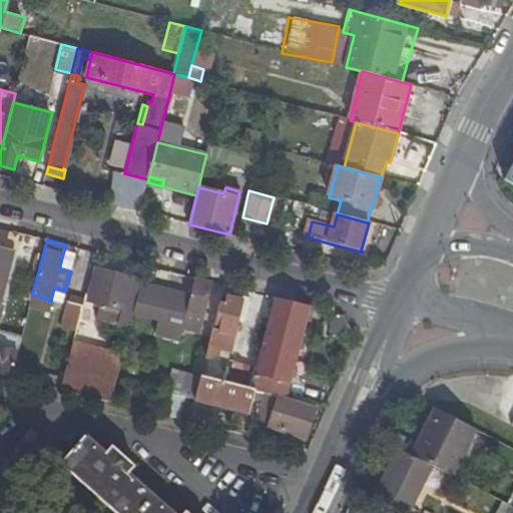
[(0,297),(12,251),(0,247),(0,375),(11,378),(13,367),(17,353),(0,348),(0,297)]
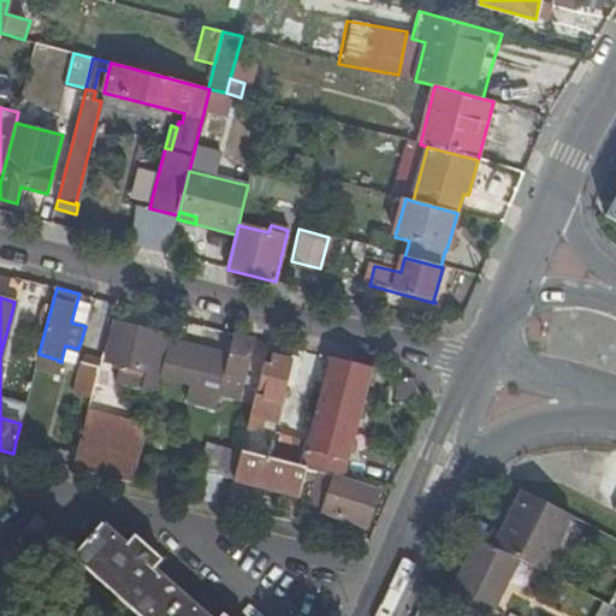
[(71,323),(86,326),(90,308),(76,304),(71,323)]
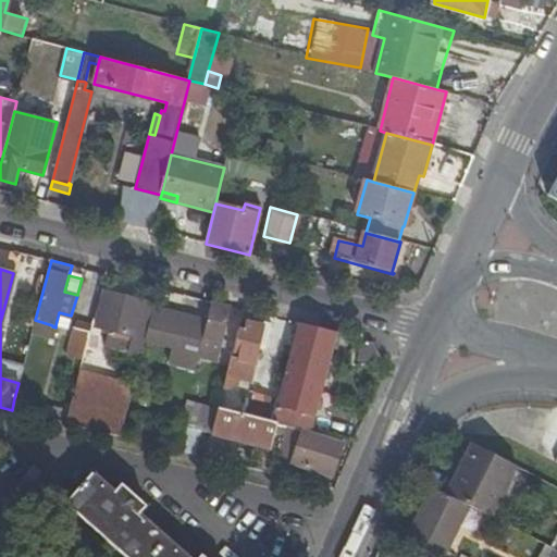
[(155,305),(106,292),(97,325),(114,330),(132,335),(127,350),(141,354),(145,341),(153,309),(155,305)]
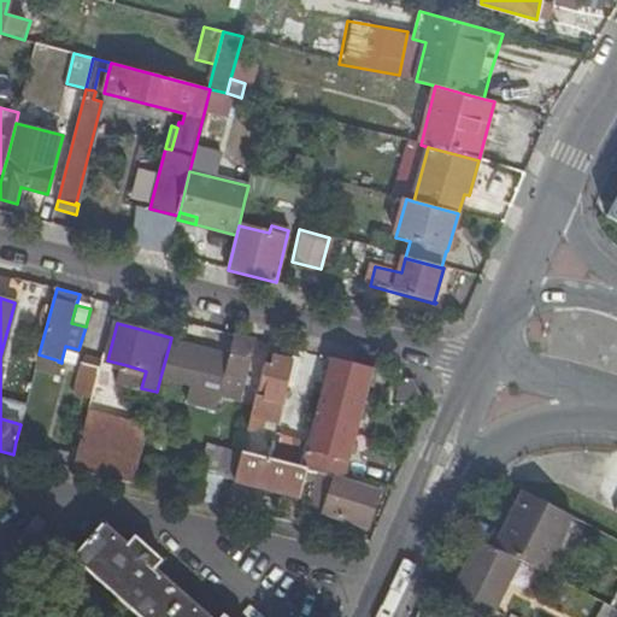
[(240,397),(256,339),(236,334),(230,358),(170,342),(160,377),(191,385),(187,399),(217,407),(221,392),(240,397)]
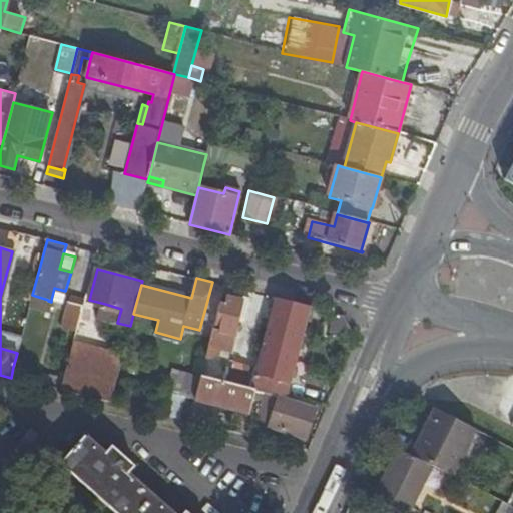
[(51,300),(51,302),(62,305),(65,291),(54,288),(51,300)]
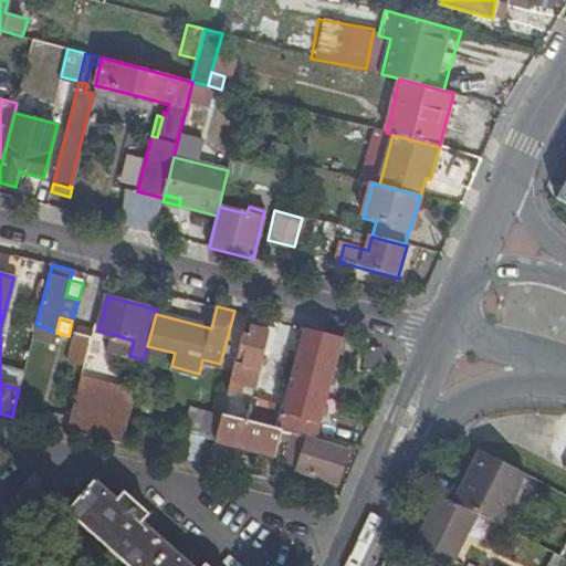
[(53,331),(35,325),(32,339),(50,344),(53,332),(53,331)]
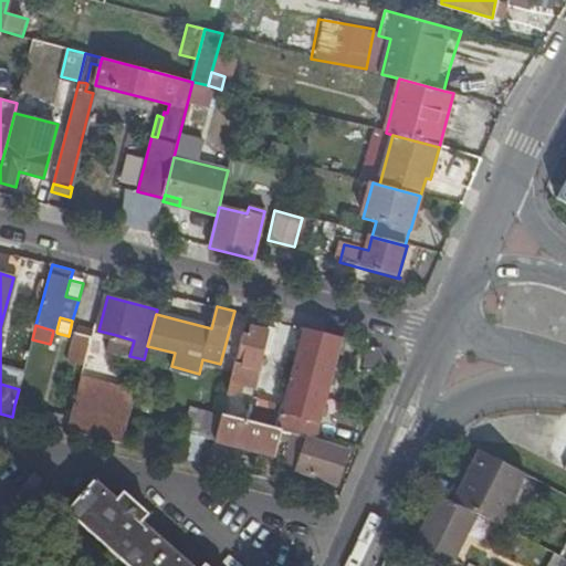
[(76,327),(75,333),(92,337),(93,332),(76,327)]
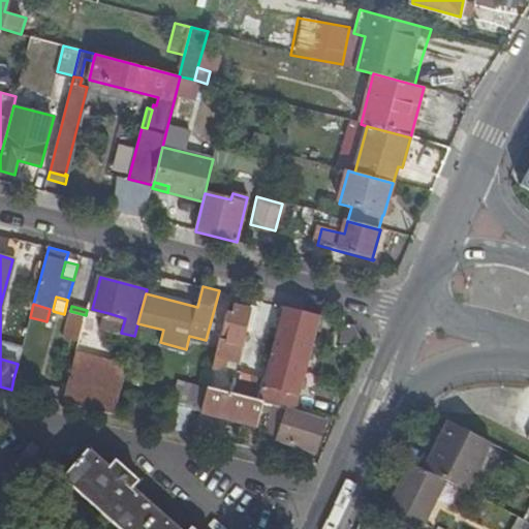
[(231,315),(227,314),(213,366),(220,368),(226,362),(227,358),(241,361),(245,345),(243,344),(248,327),(253,328),(258,307),(252,306),(251,309),(235,306),(231,315)]
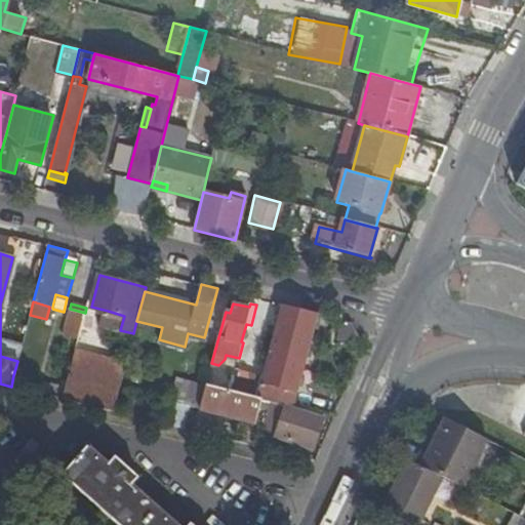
[(317,315),(279,305),(260,377),(255,397),(261,399),(285,405),(293,407),(317,315)]
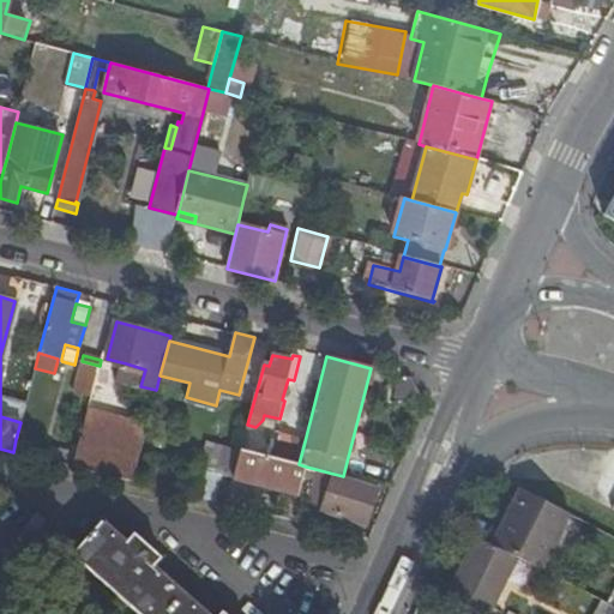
[(73,395),(91,399),(100,366),(82,361),(73,395)]
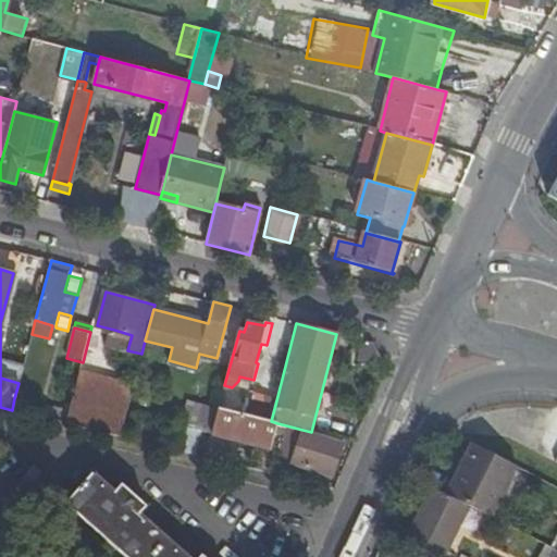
[(132,335),(114,330),(113,335),(119,337),(115,347),(127,350),(132,335)]
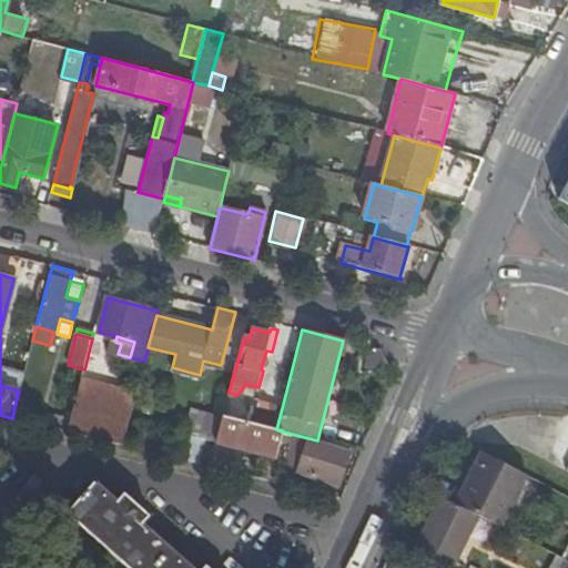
[(23,375),(0,368),(0,385),(19,391),(23,375)]
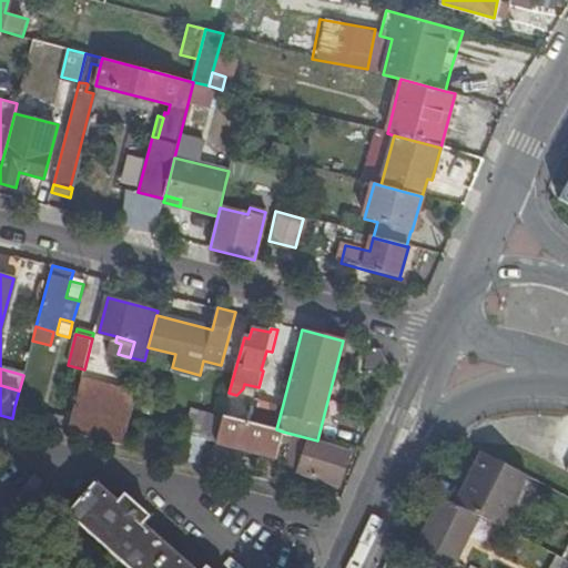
[(104,396),(79,389),(74,408),(100,415),(104,396)]
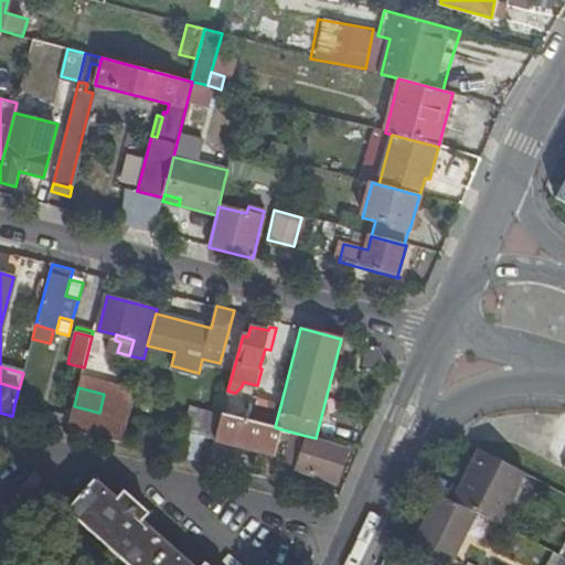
[(248,406),(245,419),(275,427),(280,406),(266,403),(264,409),(248,406)]
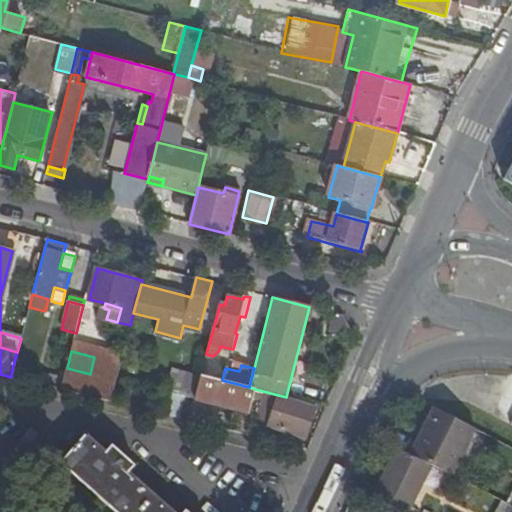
[(40,377),(41,373),(13,366),(11,377),(33,382),(35,376),(40,377)]
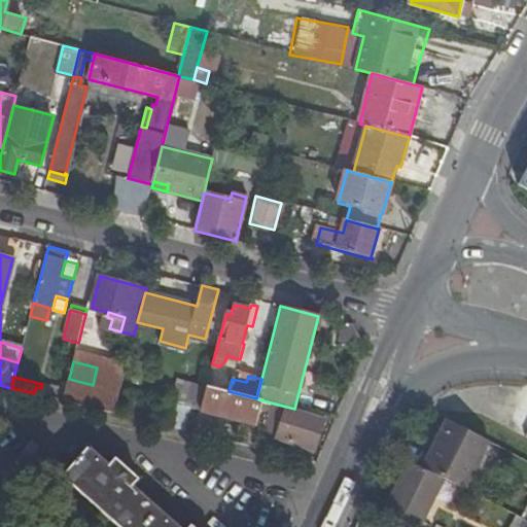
[(93,385),(69,379),(66,390),(63,400),(113,413),(117,391),(93,385)]
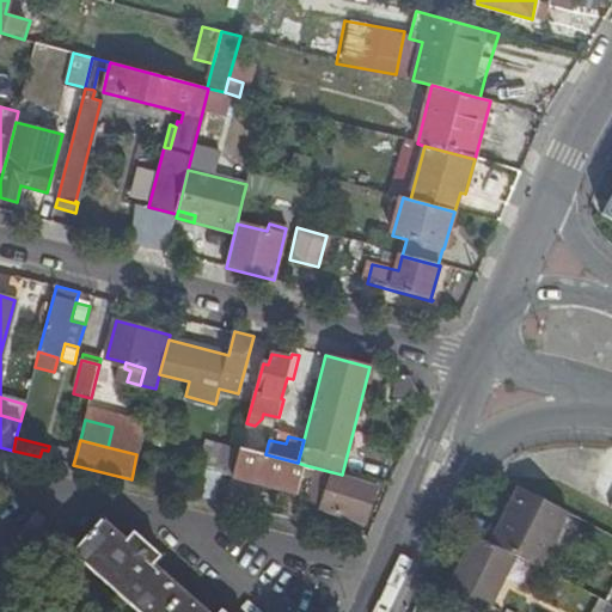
[(224,473),(292,490),(298,493),(303,476),(305,465),(298,463),(265,454),(240,448),(206,440),(199,467),(203,469),(224,473)]
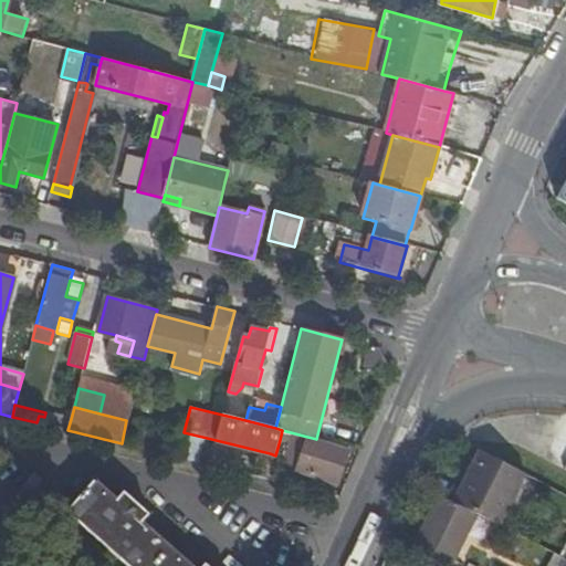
[(71,419),(45,412),(44,417),(39,416),(37,422),(67,430),(71,419)]
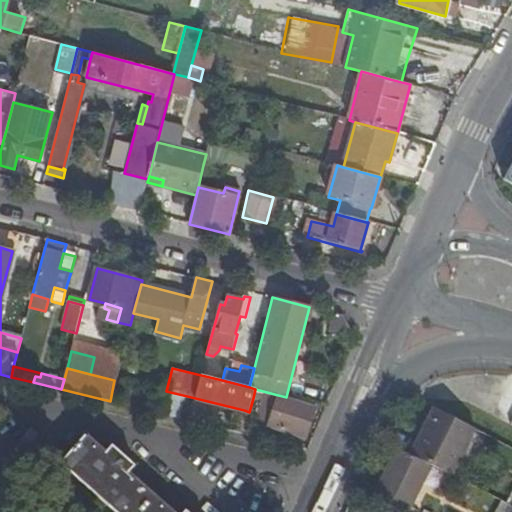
[(272,413),(278,395),(255,389),(253,398),(262,401),(259,408),(272,413)]
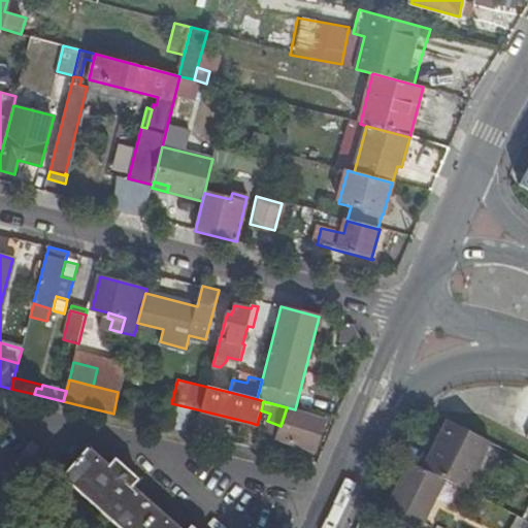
[(193,408),(175,404),(170,422),(189,426),(193,408)]
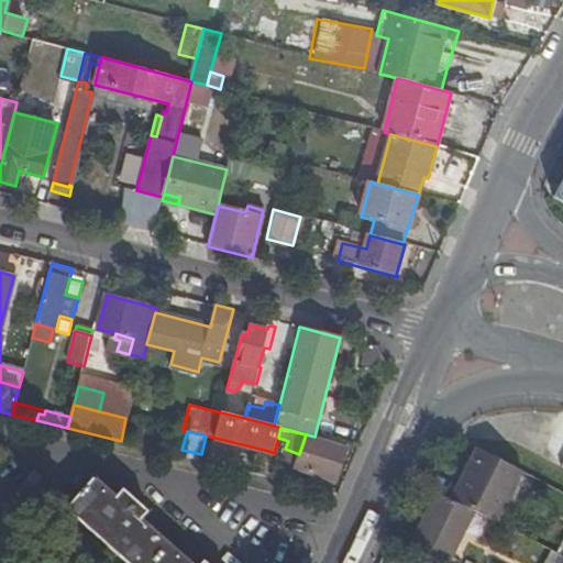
[(345,448),(306,434),(299,454),(285,449),(280,465),(294,470),(295,467),(334,482),(345,448)]
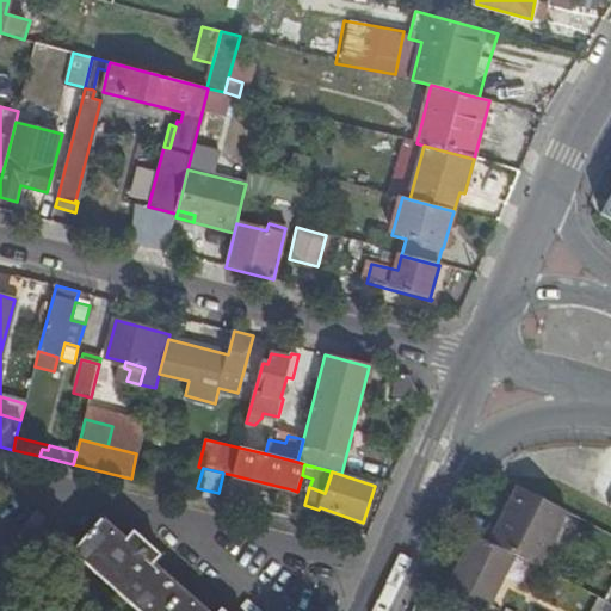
[(562,506),(513,482),(486,536),(510,549),(534,561),(562,506)]
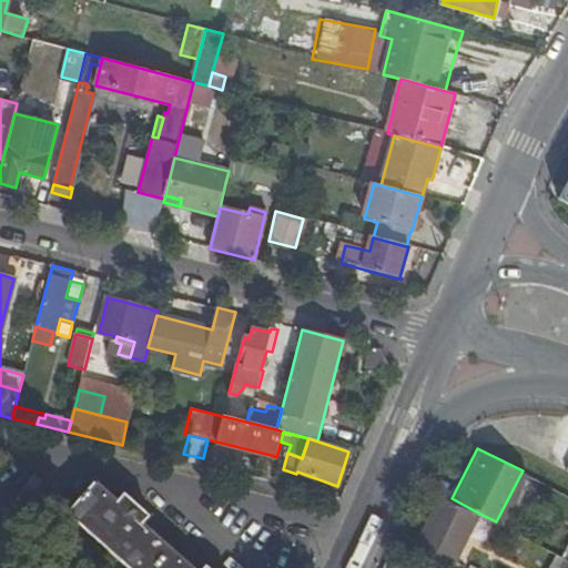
[(205,567),(204,567),(188,567),(140,526),(146,517),(121,495),(113,504),(92,485),(66,516),(125,567),(205,567)]
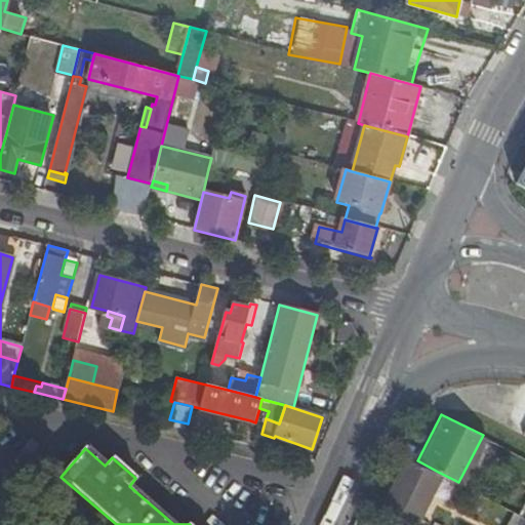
[(381,503),(415,521),(438,472),(417,460),(404,454),(381,503)]
